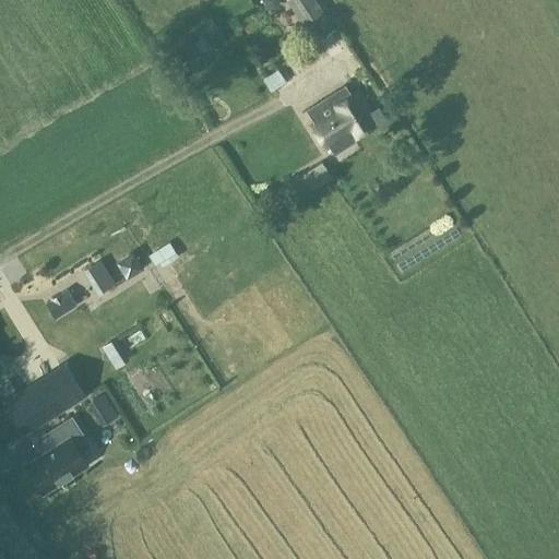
[(335,31),(316,0),(287,0),(314,44),(335,31)]
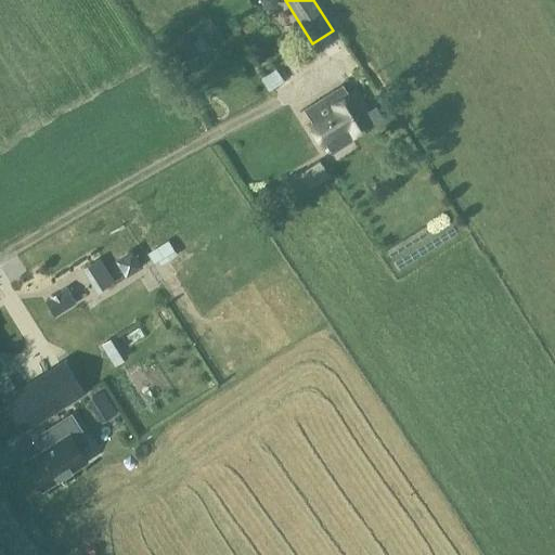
[(274,93),(287,85),(276,67),(263,75),(274,93)]
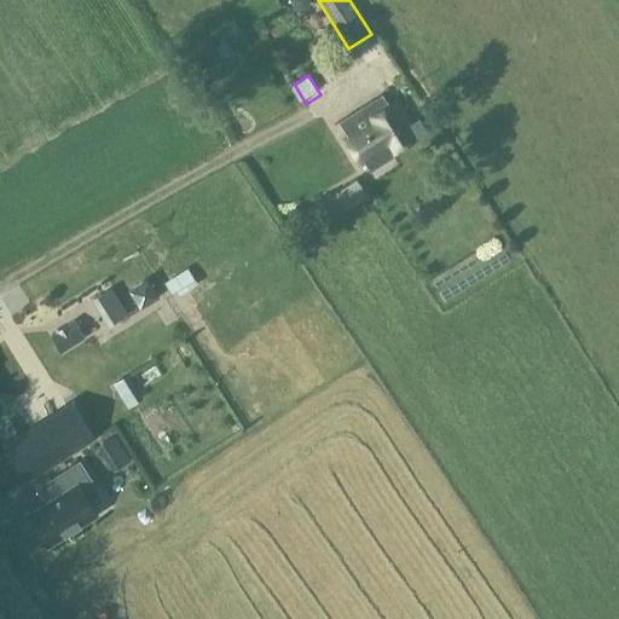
[(389,105),(383,96),(340,123),(348,138),(345,140),(360,165),(365,161),(371,172),(392,158),(391,156),(428,132),(420,119),(411,125),(397,102),(389,105)]
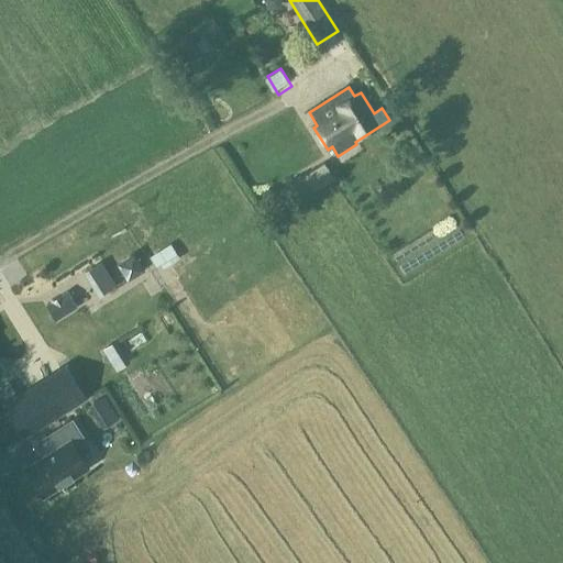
[(311,170),(322,188),(334,180),(323,163),(311,170)]
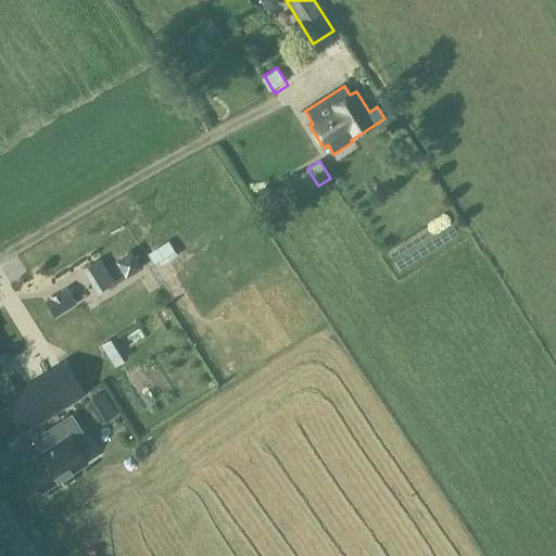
[(283,184),(294,200),(306,192),(295,176),(283,184)]
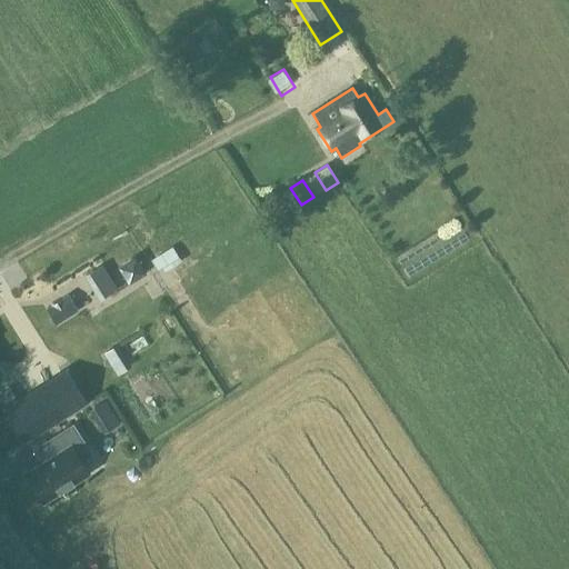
[(120,267),(128,280),(141,272),(132,258),(120,267)]
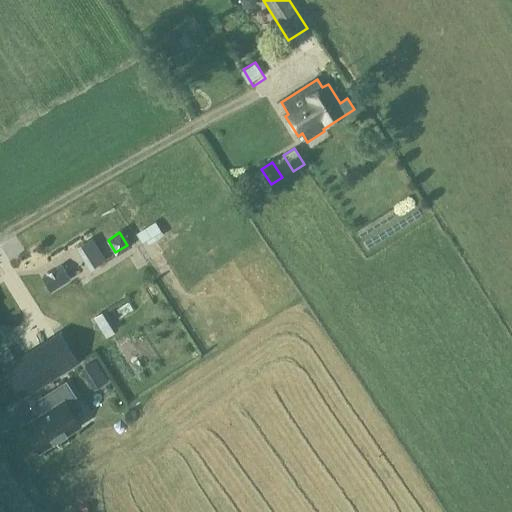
[(49,292),(71,279),(62,265),(41,278),(49,292)]
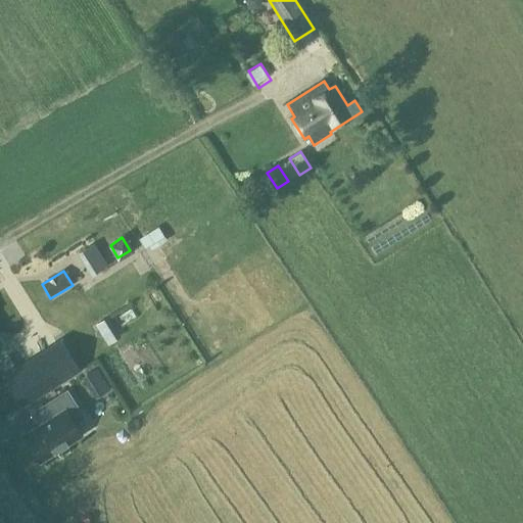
[(108,344),(116,339),(110,330),(102,335),(108,344)]
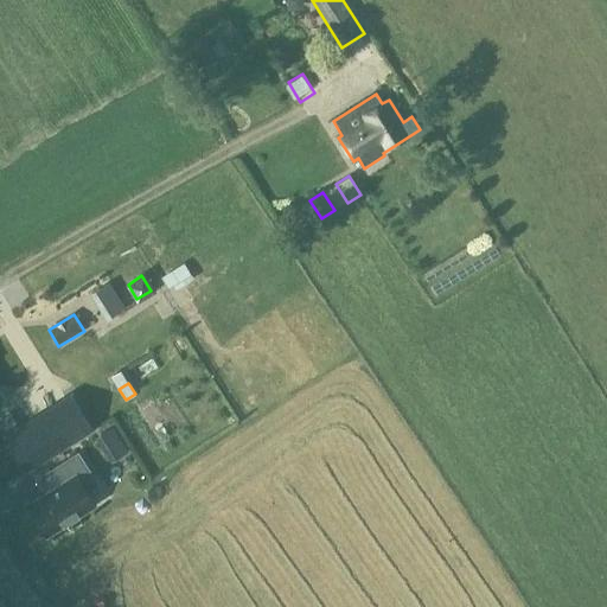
[(62,407),(21,432),(40,464),(81,439),(62,407)]
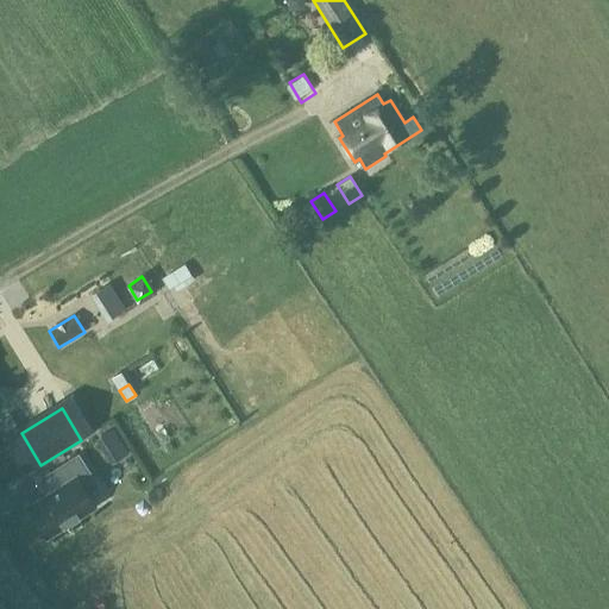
[(0,418),(0,478),(5,488),(33,476),(6,415),(0,418)]
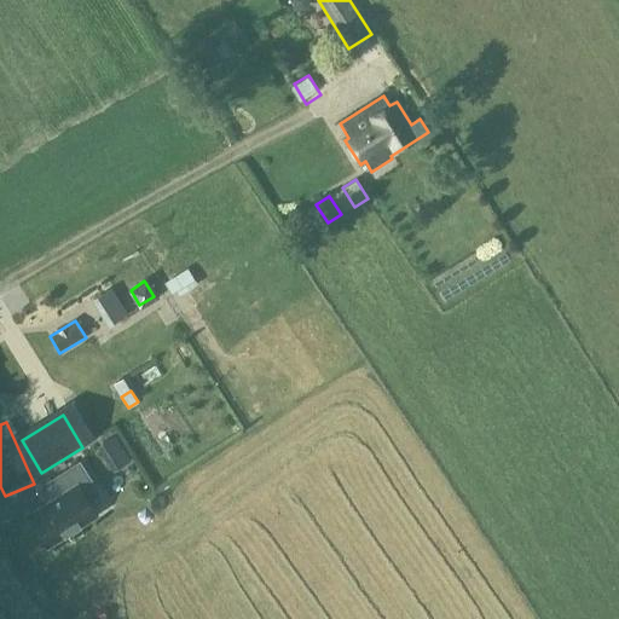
[(114,435),(103,444),(110,456),(122,449),(114,435)]
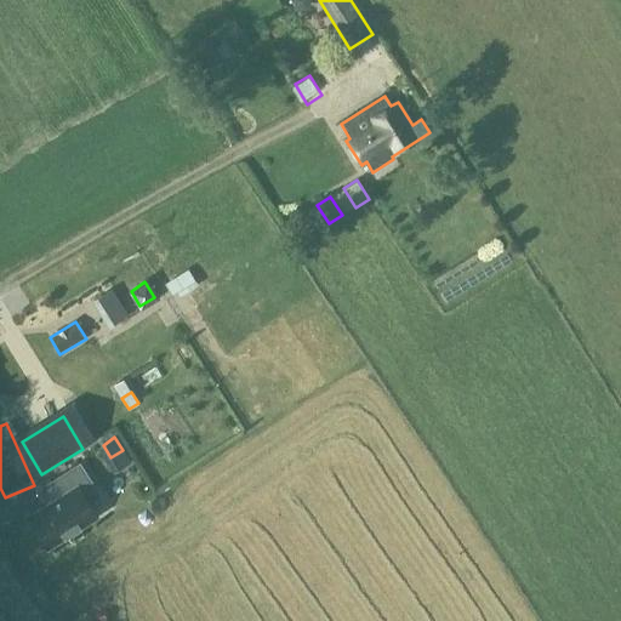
[(46,506),(28,517),(38,533),(47,548),(73,533),(97,517),(89,503),(78,488),(84,484),(90,480),(85,472),(80,465),(66,473),(51,483),(56,490),(61,497),(46,506)]
